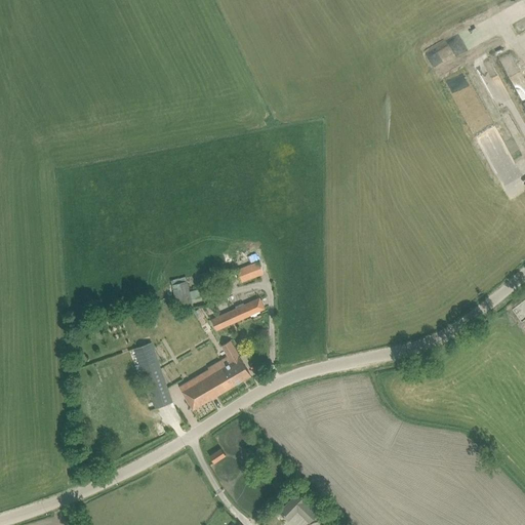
[(259,260),(237,270),(242,282),(264,274),(259,260)]
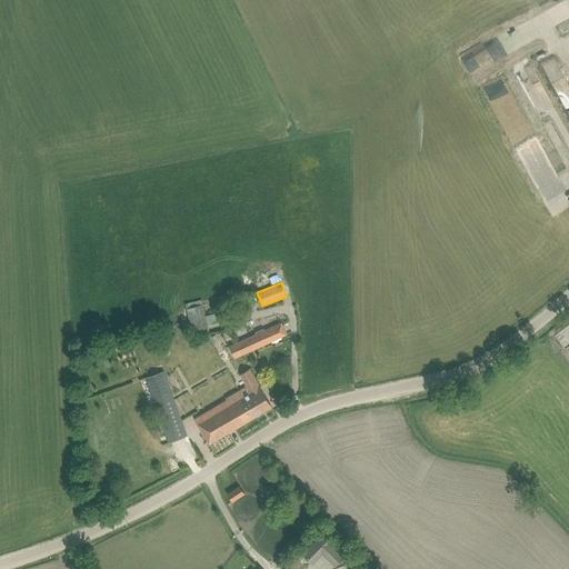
[(202,305),(186,308),(190,325),(193,337),(210,332),(208,325),(217,322),(215,313),(206,316),(202,305)]
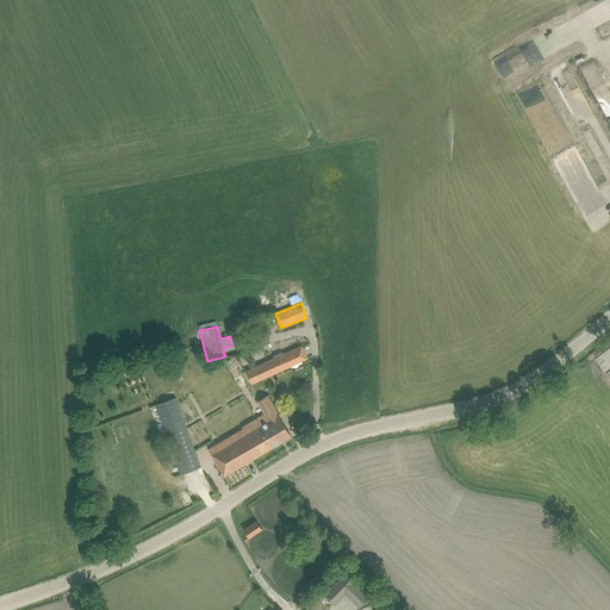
[(275,359),(253,368),(259,380),(307,359),(306,356),(307,356),(305,349),(303,350),(302,347),(291,352),(284,355),(284,353),(274,356),(275,359)]
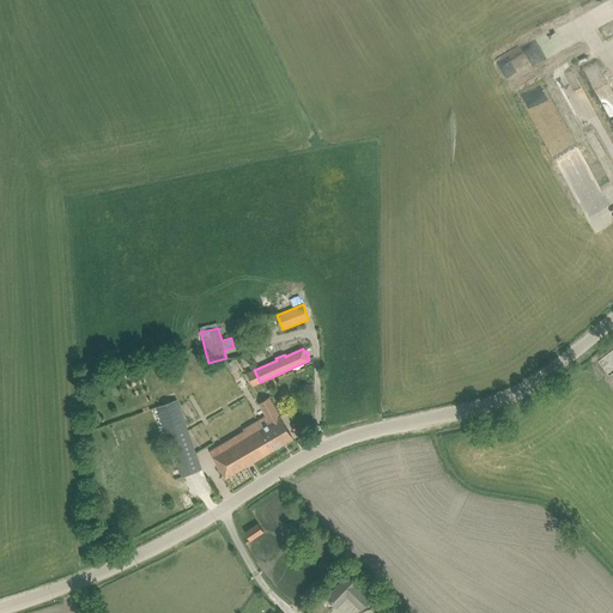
[(244,431),(210,450),(219,467),(225,478),(274,449),(293,438),(269,398),(260,404),(266,416),(271,423),(262,429),(260,425),(247,434),(244,431)]
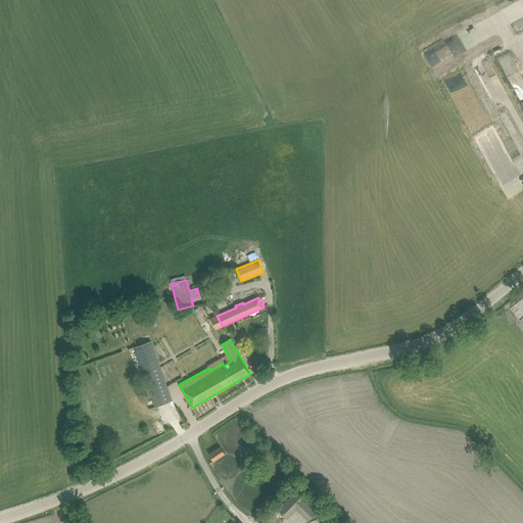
[(134,346),(152,397),(155,407),(172,400),(151,341),(134,346)]
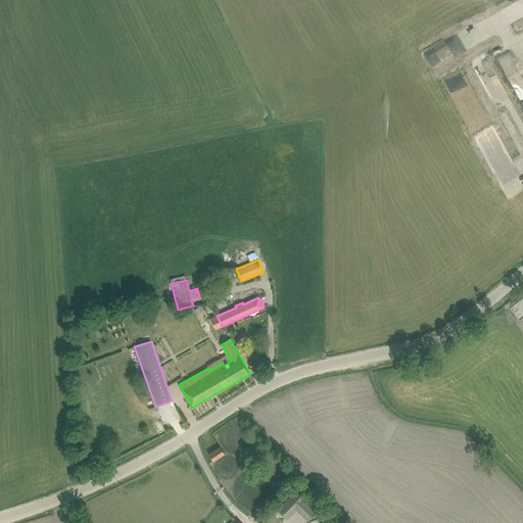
[(221,446),(209,454),(214,461),(225,454),(221,446)]
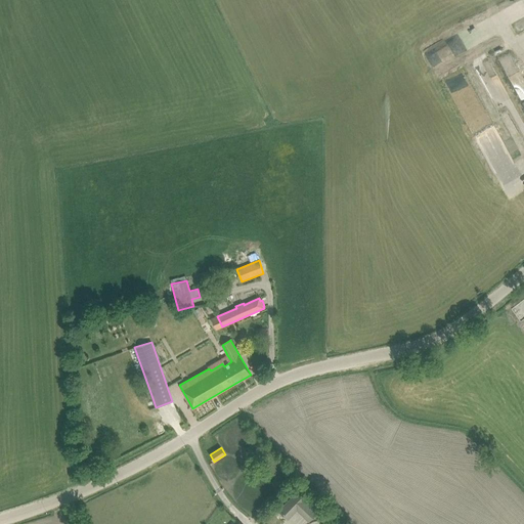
[(279,510),(287,517),(289,519),(297,511),(308,522),(317,513),(297,492),(279,510)]
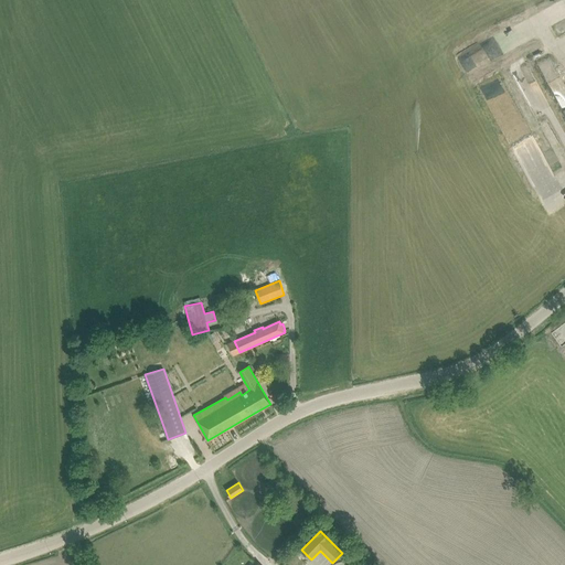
All buildings are outlined.
